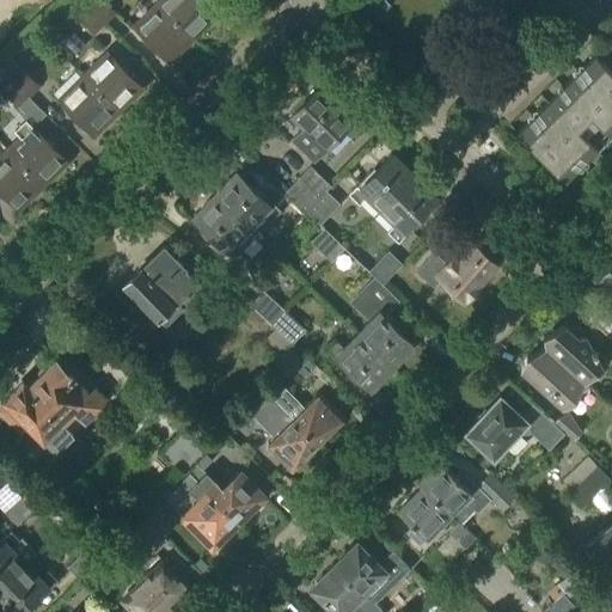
[(105,24),(81,0),(67,0),(60,7),(66,14),(73,7),(77,10),(73,13),(93,35),(105,24)]
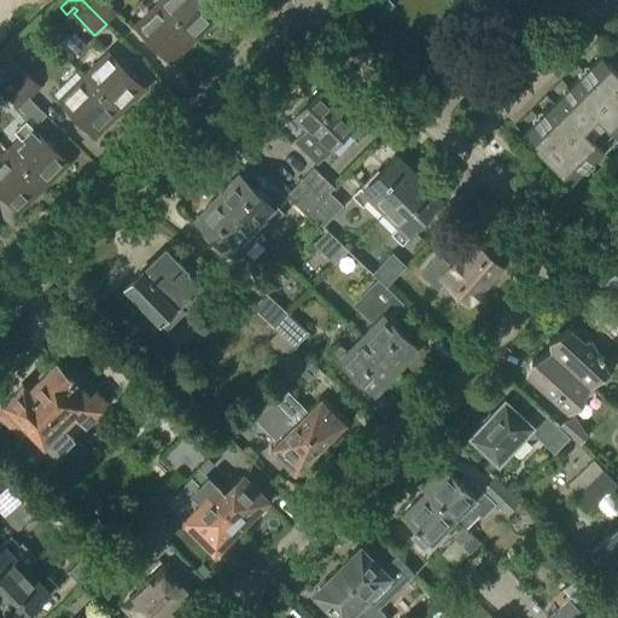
[(82,0),(106,24),(117,13),(104,0),(82,0)]
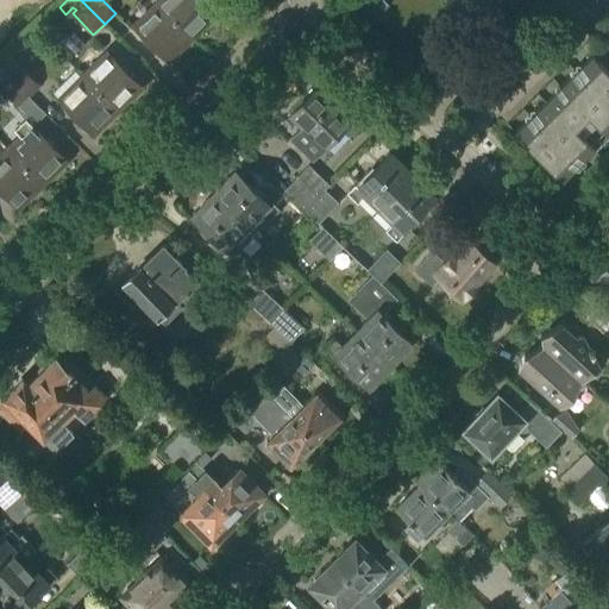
[(192,38),(215,14),(201,0),(162,0),(158,4),(192,38)]
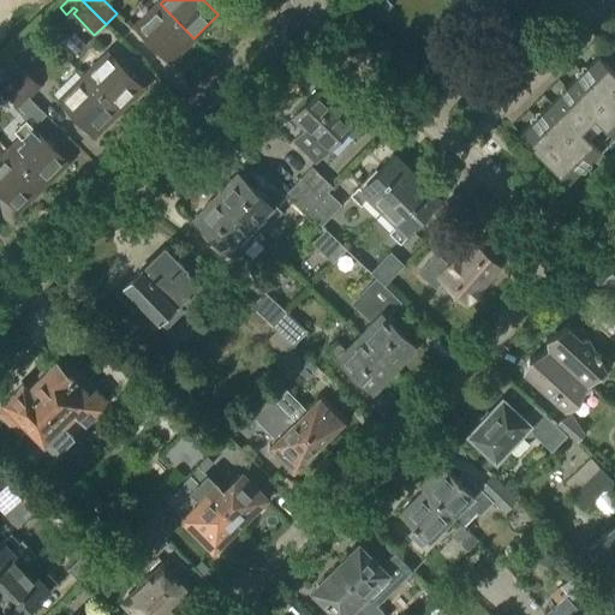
[(585,6),(578,0),(569,0),(566,5),(577,16),(585,6)]
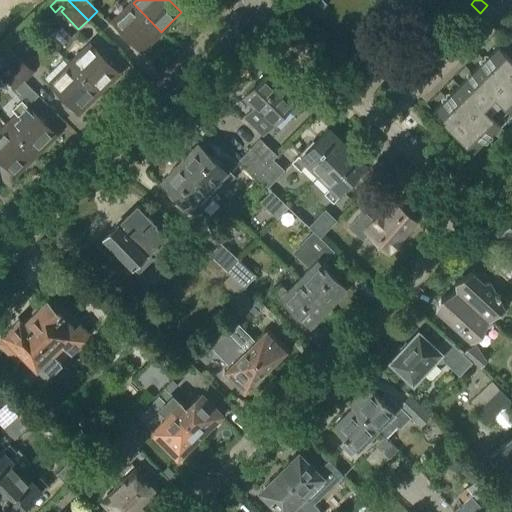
[(141,51),(161,32),(133,3),(113,23),(141,51)]
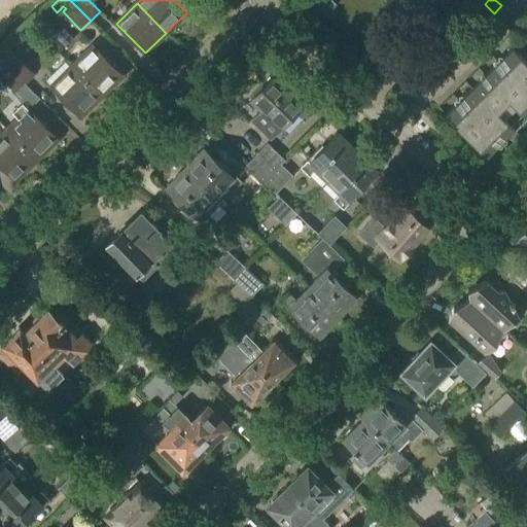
[(101,96),(114,82),(121,76),(93,46),(72,67),(101,96)]
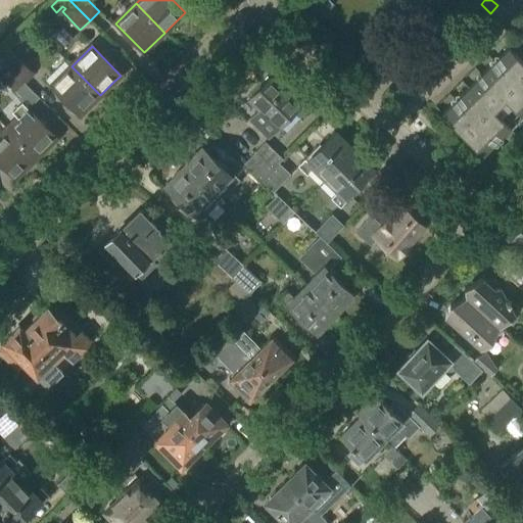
[(26,83),(35,75),(9,48),(0,57),(26,83)]
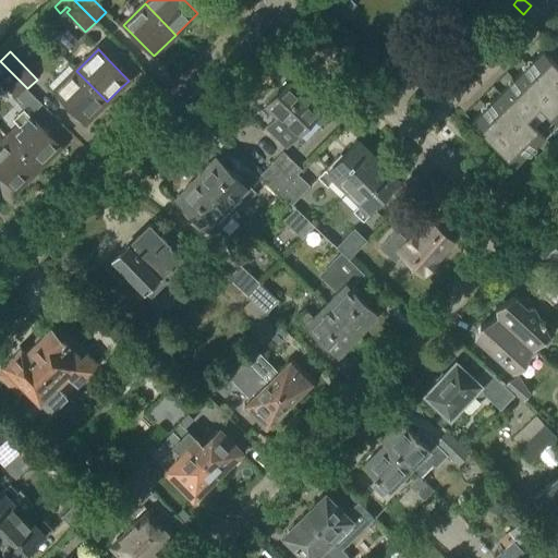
[(557,67),(543,51),(507,86),(472,122),(517,167),(546,137),(542,133),(547,128),(554,121),(557,125),(557,124),(557,67)]
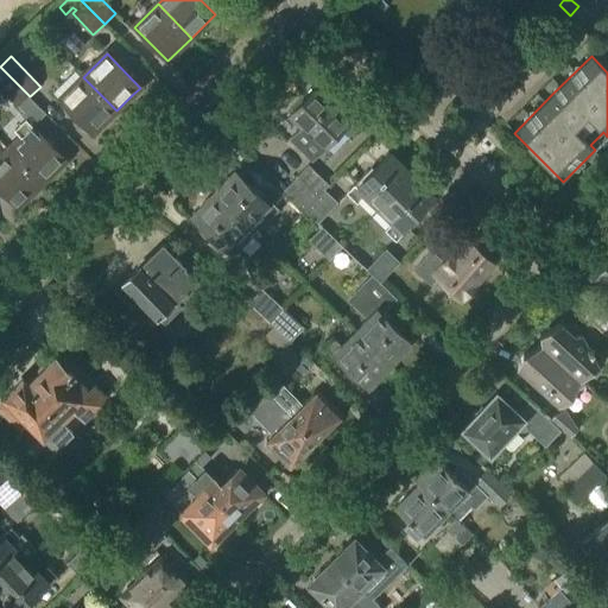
[(0,89),(18,108),(30,96),(0,67),(0,65),(0,89)]
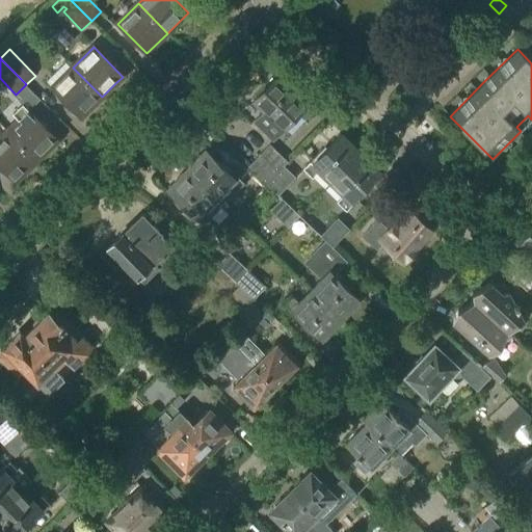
[(81,117),(102,97),(73,68),(52,87),(81,117)]
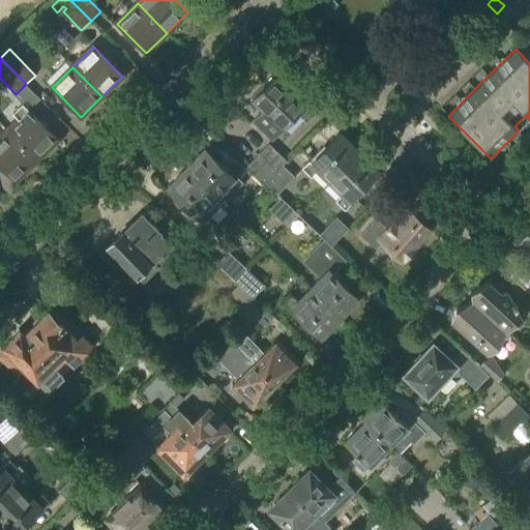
[(294,96),(274,78),(254,99),(264,110),(254,120),(272,139),(297,114),(304,120),(313,112),(295,94),(294,96)]
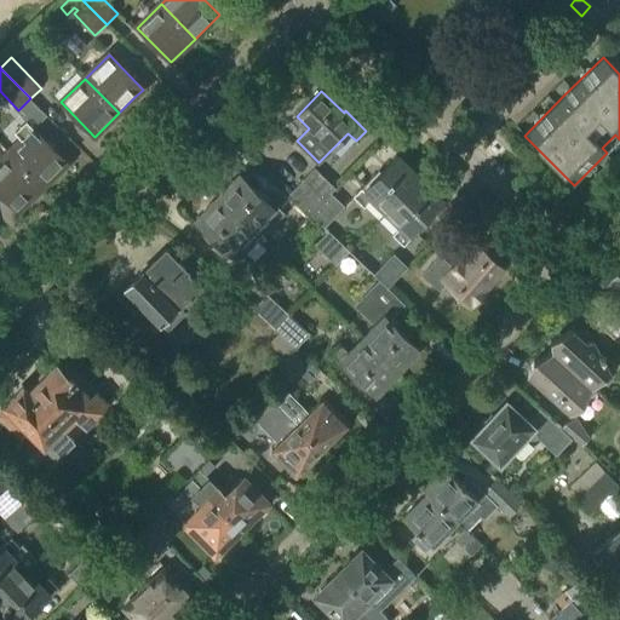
[(22,141),(9,154),(42,188),(67,164),(26,121),(15,133),(22,141)]
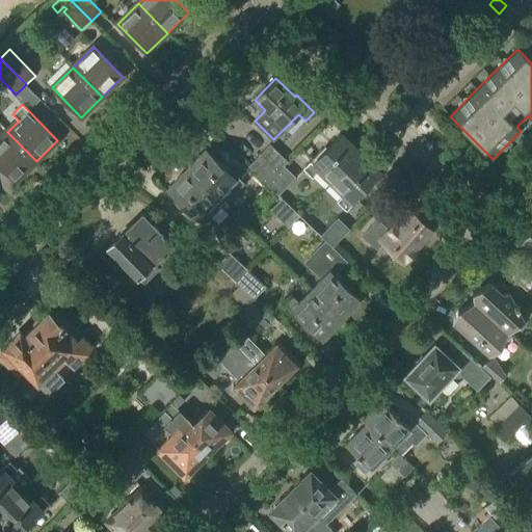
[(0,164),(16,181),(36,161),(7,132),(0,138),(0,164)]
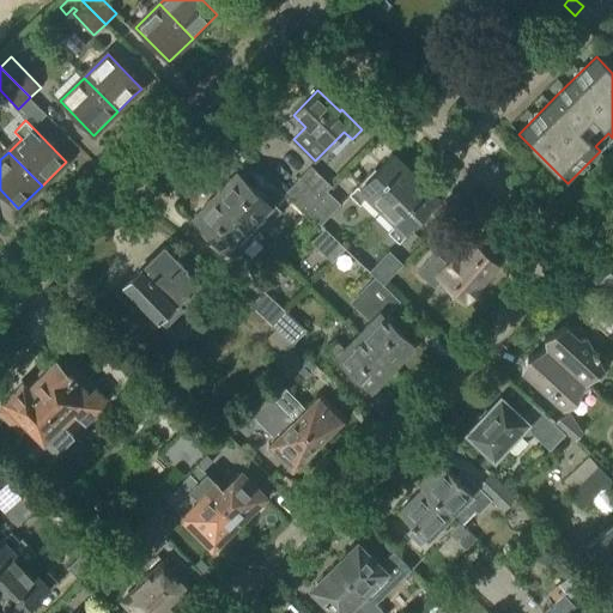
[(382,210),(416,176),(393,155),(371,176),(369,174),(350,194),(360,204),(368,196),(382,210)]
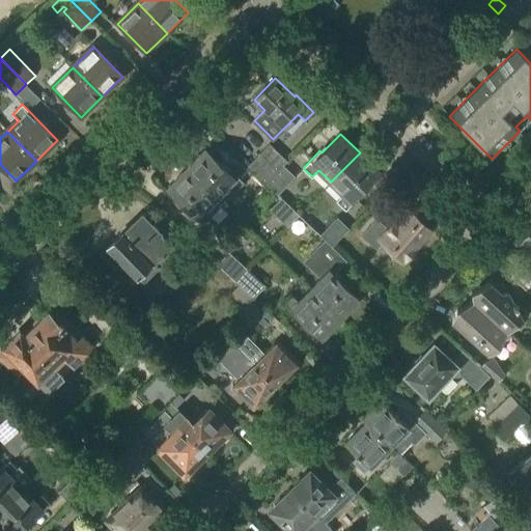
[(267,184),(283,166),(283,165),(287,161),(269,143),(248,166),(267,184)]
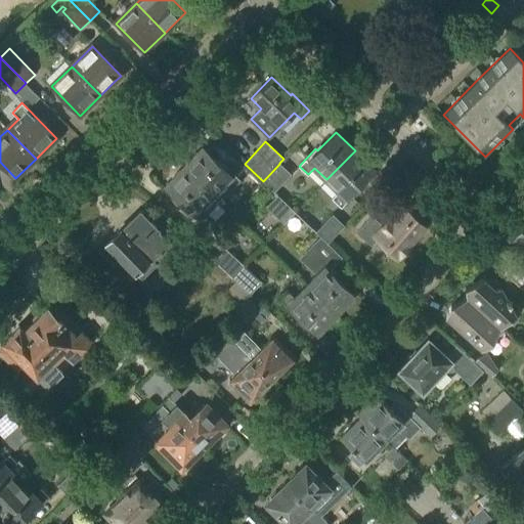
[(221,166),(203,147),(184,167),(213,195),(219,203),(241,180),(223,164),(221,166)]
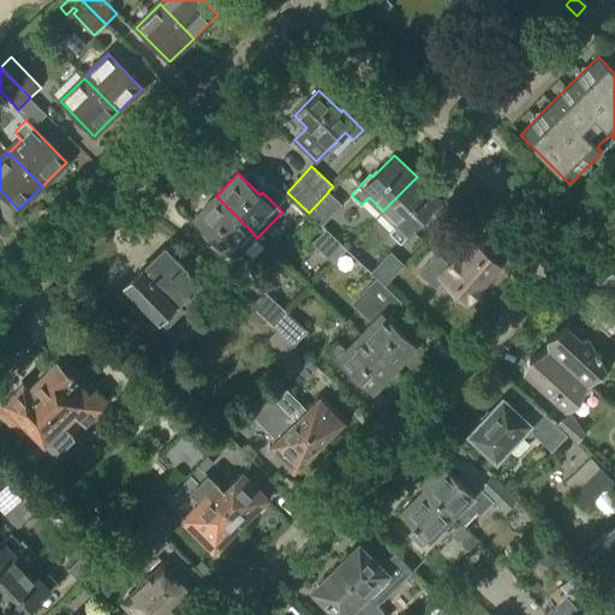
[(400,243),(419,222),(418,220),(439,198),(417,177),(383,210),(398,225),(390,233),(400,243)]
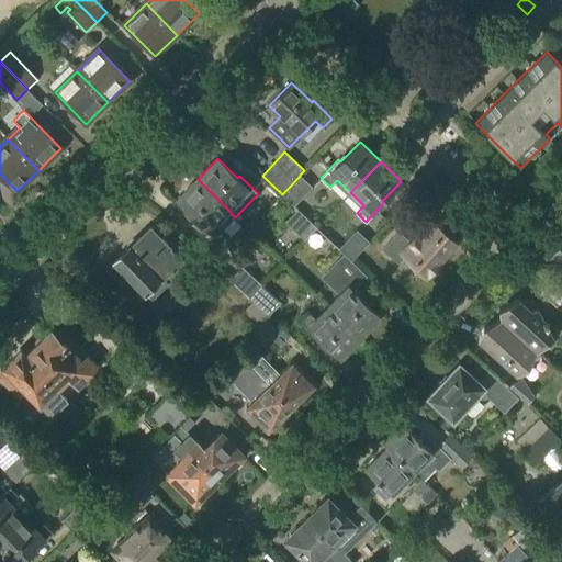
[(294,206),(312,188),(300,176),(282,194),(294,206)]
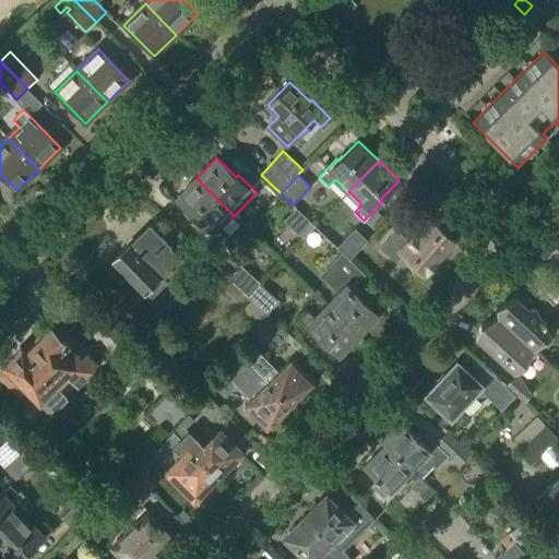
[(213,237),(222,228),(215,221),(227,209),(197,178),(177,198),(197,217),(194,219),(213,237)]
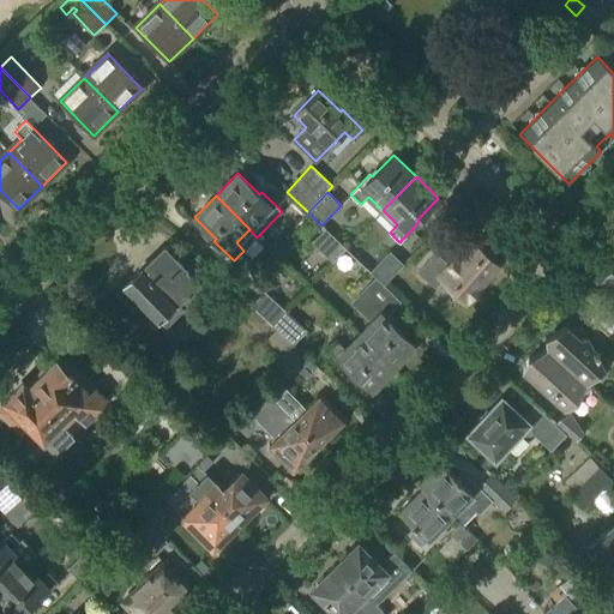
[(331,263),(345,248),(325,229),(311,244),(331,263)]
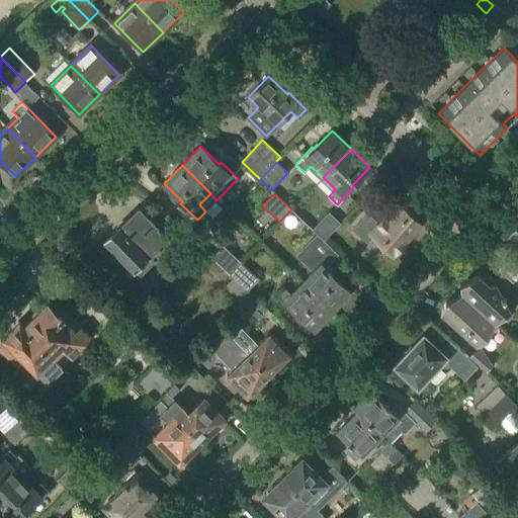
[(422,224),(401,204),(385,223),(381,219),(377,223),(367,213),(352,230),(367,243),(373,237),(394,255),(422,224)]
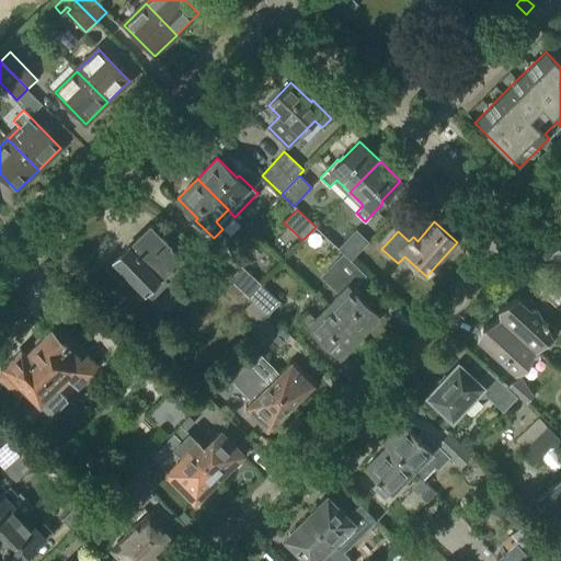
[(168,243),(149,224),(129,243),(128,243),(112,259),(142,289),(144,289),(150,296),(170,277),(172,278),(181,271),(184,274),(187,271),(184,267),(186,265),(179,256),(180,256),(167,243),(168,243)]
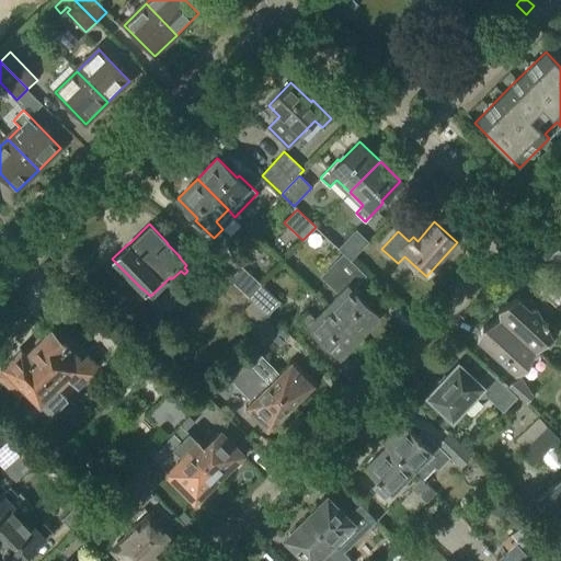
[(350,261),(368,242),(356,230),(338,249),(350,261)]
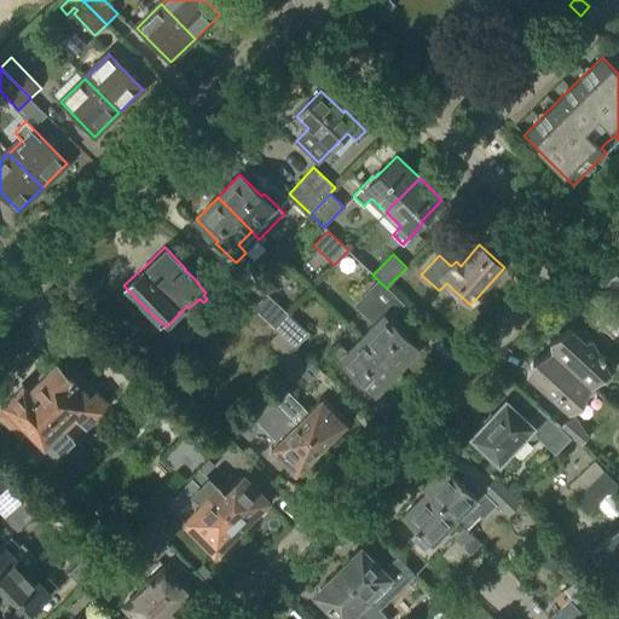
[(618,259),(615,255),(602,271),(609,278),(618,287),(618,259)]
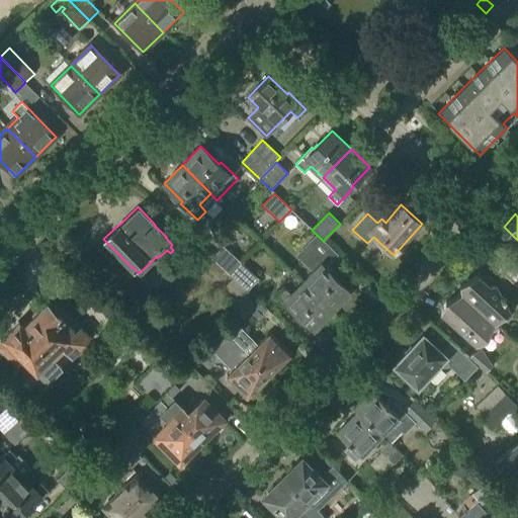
[(203,250),(190,238),(183,246),(204,266),(212,258),(213,256),(205,248),(203,250)]
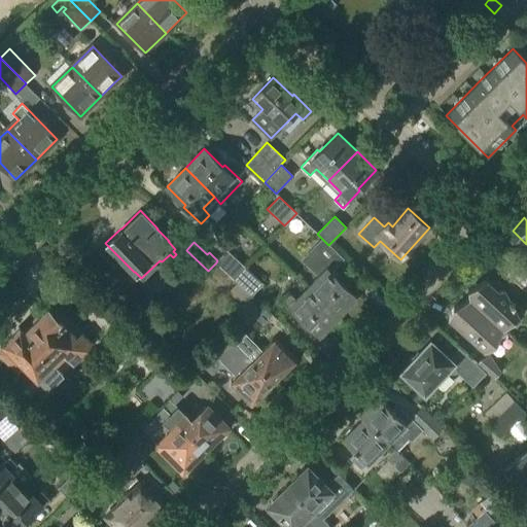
[(234,279),(244,268),(226,251),(217,260),(216,262),(234,279)]
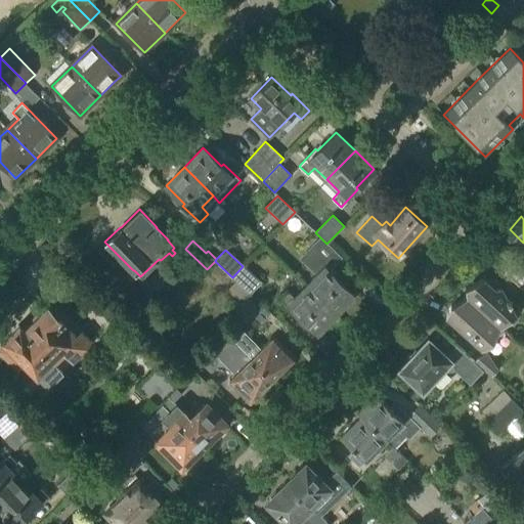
[(336,314),(354,296),(336,277),(338,275),(320,258),(312,267),(318,273),(307,286),(336,314)]
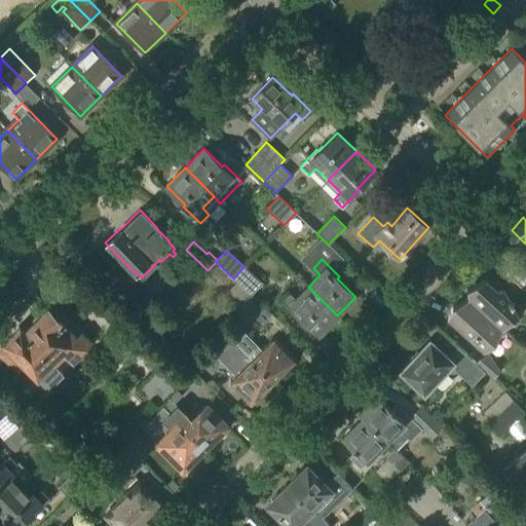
[(251,295),(262,284),(243,267),(233,278),(237,283),(250,294),(251,295)]
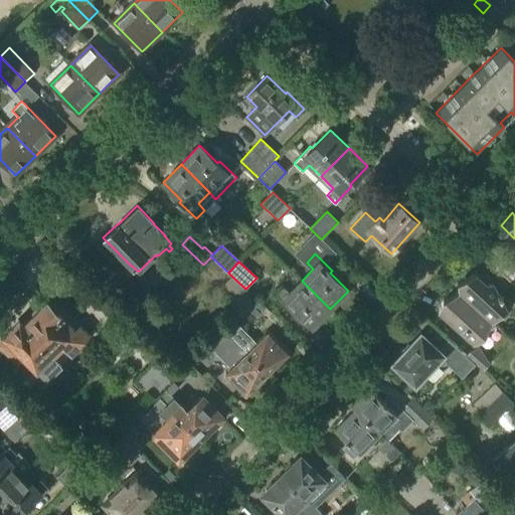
[(481,279),(475,273),(458,283),(459,291),(492,321),(504,318),(510,300),(498,292),(490,278),(490,277),(481,279)]
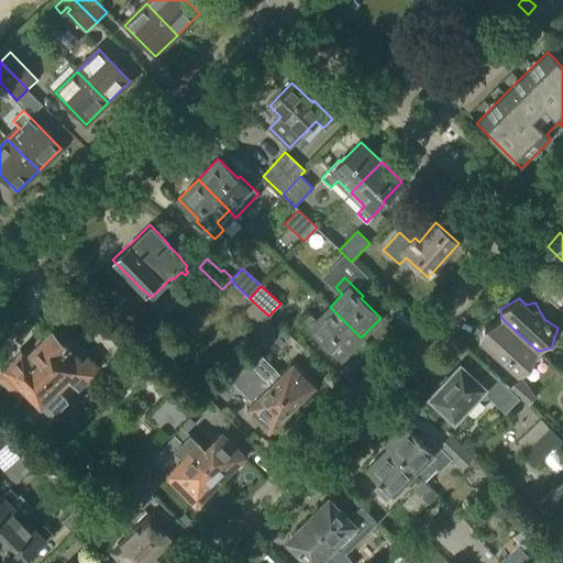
[(264,348),(272,340),(280,330),(266,316),(267,315),(254,302),(243,313),(256,327),(250,333),(264,348)]
